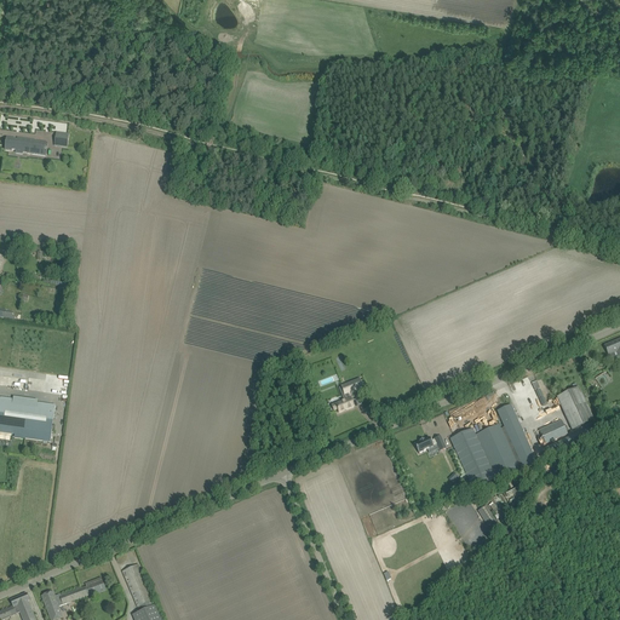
[(55,147),(67,148),(69,135),(57,133),(55,147)]
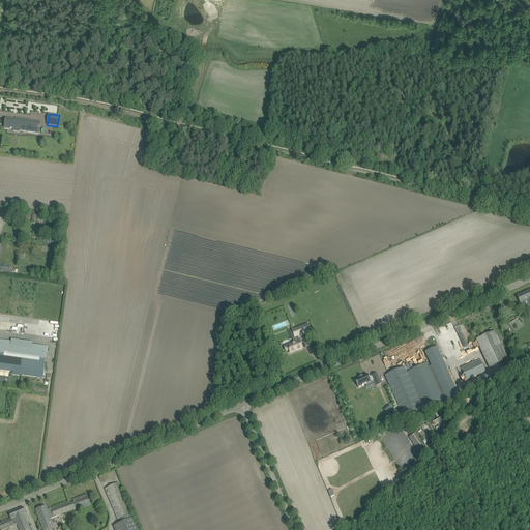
[(4,128),(10,129),(10,128),(13,129),(13,130),(20,131),(20,129),(24,130),(23,130),(38,133),(39,129),(36,129),(36,125),(39,126),(40,123),(36,122),(36,123),(30,122),(30,120),(16,118),(16,120),(13,120),(13,119),(6,118),(4,128)]
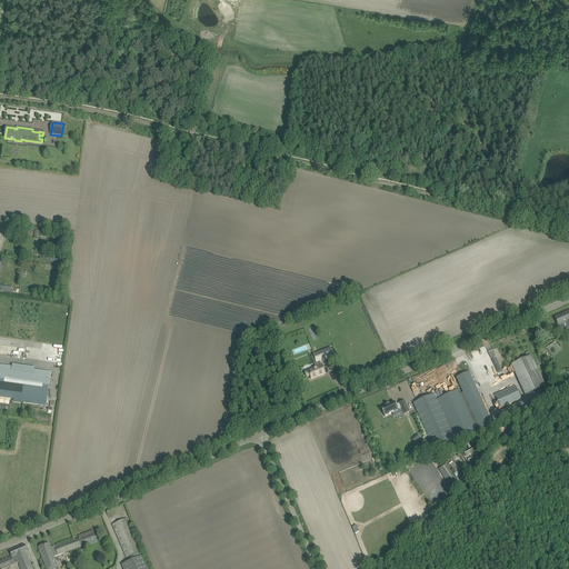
[(0,291),(13,293),(15,291),(11,291),(12,287),(6,287),(6,285),(0,283),(0,291)]
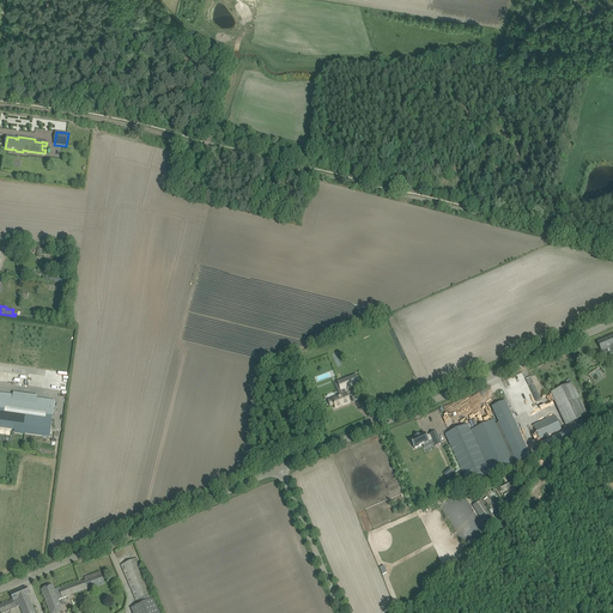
[(612,335),(598,343),(601,352),(611,349),(612,352),(612,353),(612,335)]
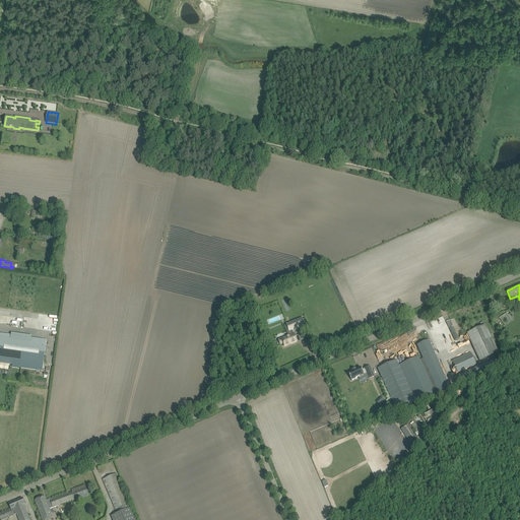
[(48,327),(49,316),(38,316),(38,327),(48,327)]
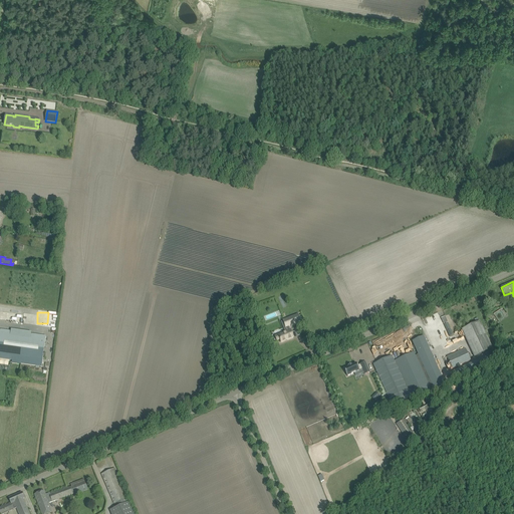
[(298,314),(292,317),(283,320),(286,327),(284,328),(285,332),(275,336),(277,340),(280,339),(281,342),(293,337),(290,330),(289,327),(301,322),(298,314)]
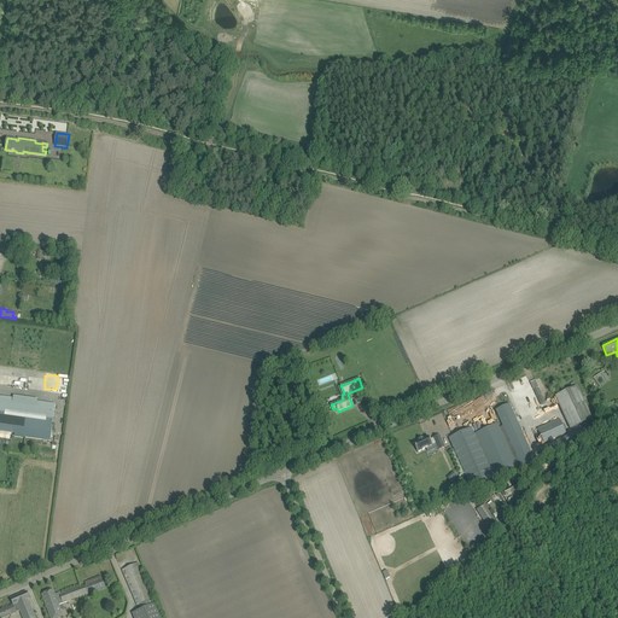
[(305,379),(295,383),(285,386),(289,398),(308,391),(309,390),(305,379)]
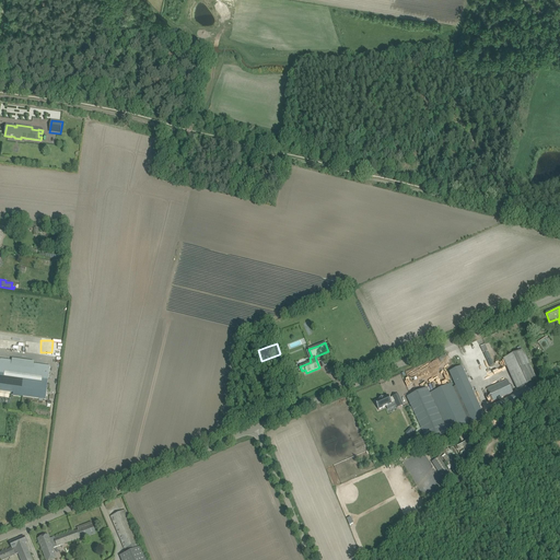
[(503,359),(517,389),(537,381),(523,350),(503,359)]
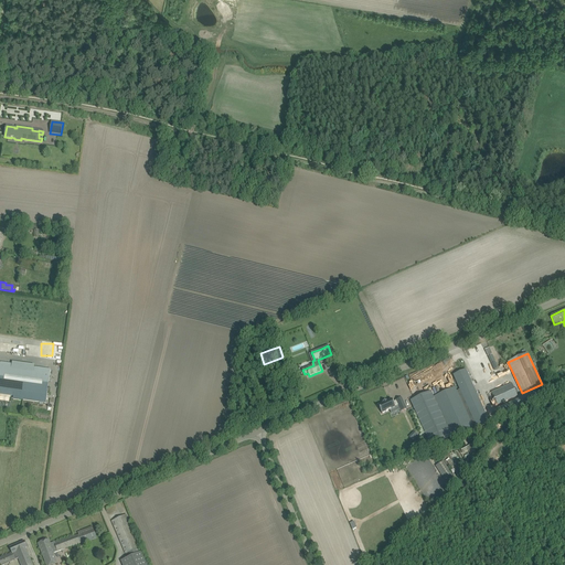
[(0,394),(13,396),(13,398),(46,403),(48,388),(49,382),(50,375),(22,372),(23,364),(12,362),(12,364),(1,363),(0,370),(0,394)]
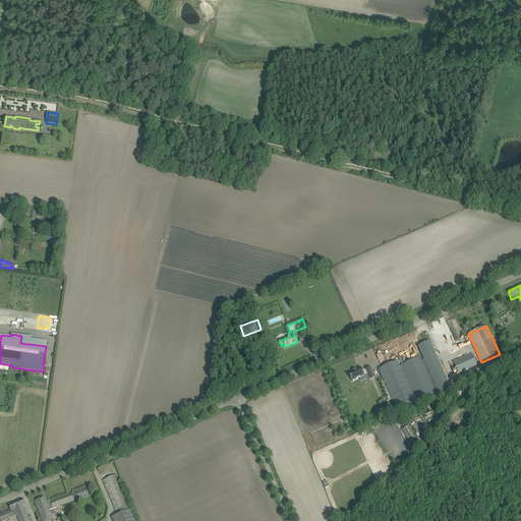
[(451,390),(445,374),(429,341),(418,346),(424,359),(420,361),(419,357),(400,366),(397,361),(379,369),(398,412),(440,394),(440,395),(451,390)]
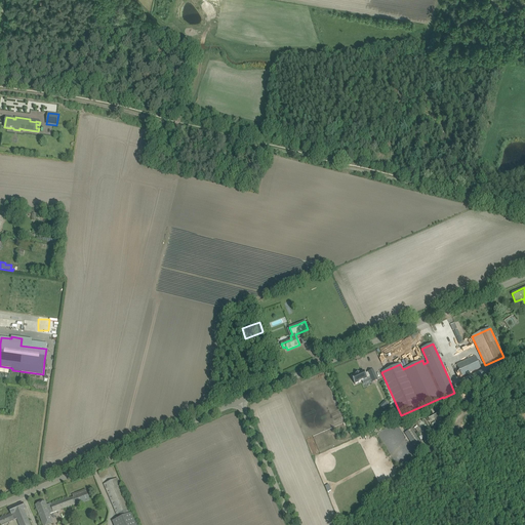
[(456,373),(458,377),(480,367),(476,358),(457,366),(459,371),(456,373)]
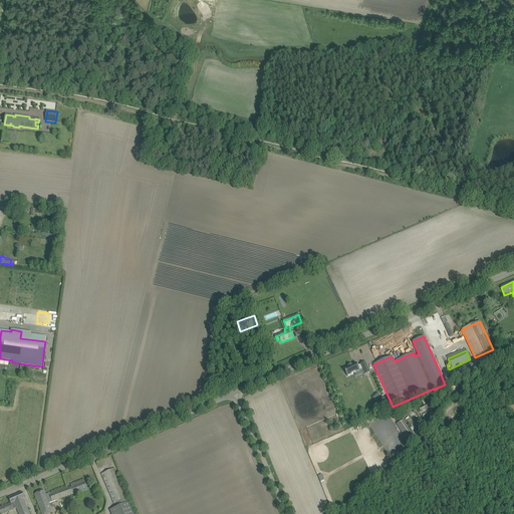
[(449,372),(453,381),(491,364),(487,355),(449,372)]
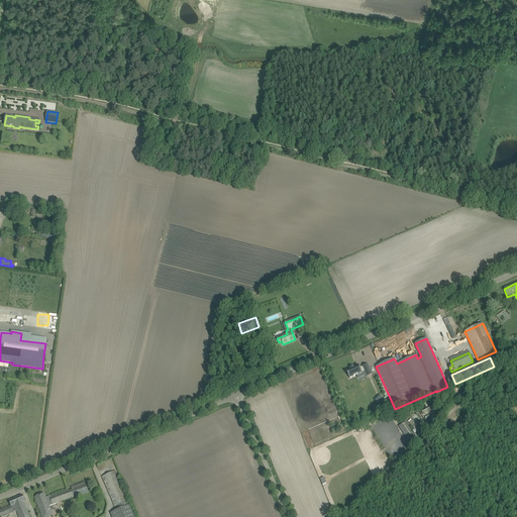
[(347,370),(347,371),(346,372),(349,379),(351,378),(352,378),(353,377),(362,373),(365,372),(367,377),(373,375),(368,364),(363,367),(363,368),(359,369),(358,366),(356,367),(356,366),(355,367),(354,368),(353,367),(350,369),(350,370),(349,370),(348,369),(347,370)]
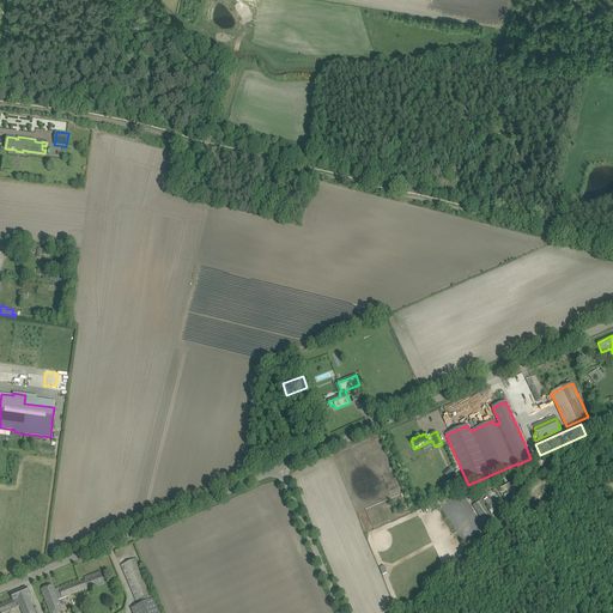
[(449,468),(443,474),(448,479),(454,473),(449,468)]
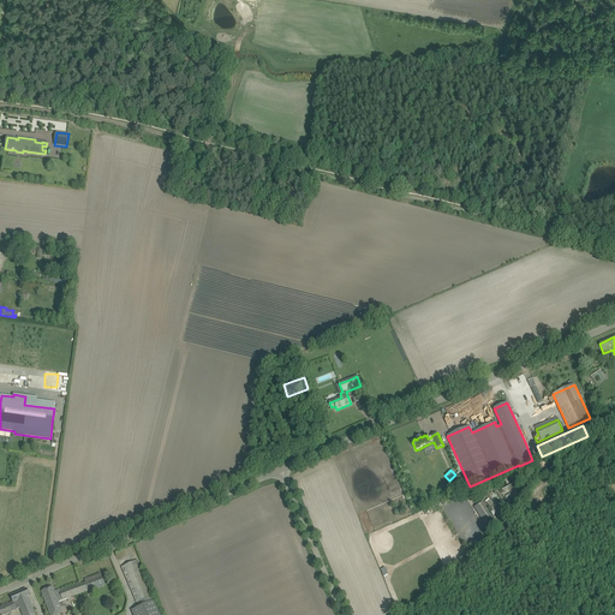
[(512,473),(501,477),(503,482),(513,477),(514,478),(518,477),(515,471),(512,473)]
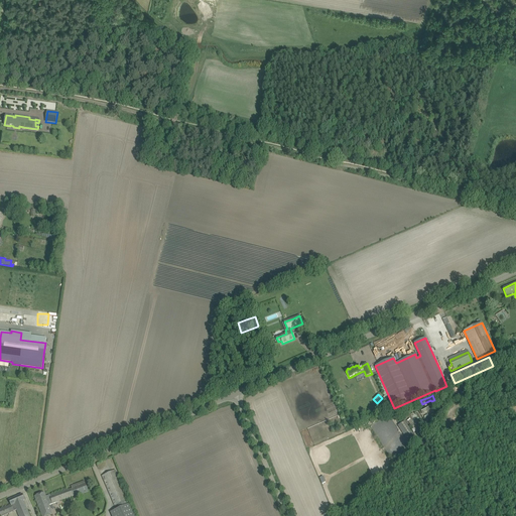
[(435,407),(433,408),(431,404),(420,410),(418,411),(421,415),(422,414),(426,412),(430,418),(436,414),(438,417),(441,416),(444,415),(443,414),(445,413),(443,410),(438,413),(435,407)]
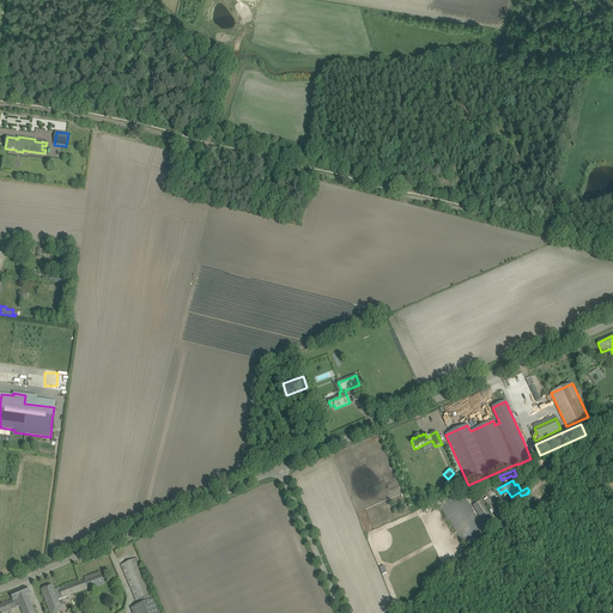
[(474,505),(479,514),(484,520),(491,515),(481,501),(474,505)]
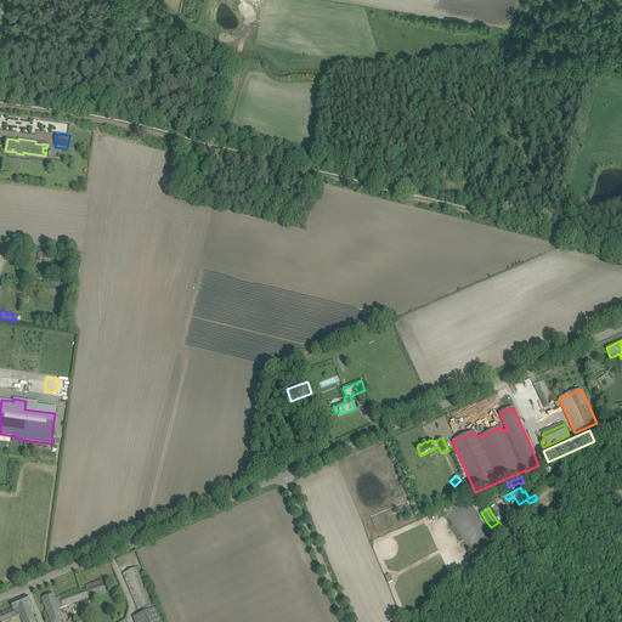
[(140,609),(142,614),(134,617),(135,621),(162,621),(157,608),(154,603),(139,567),(123,574),(139,610),(140,609)]
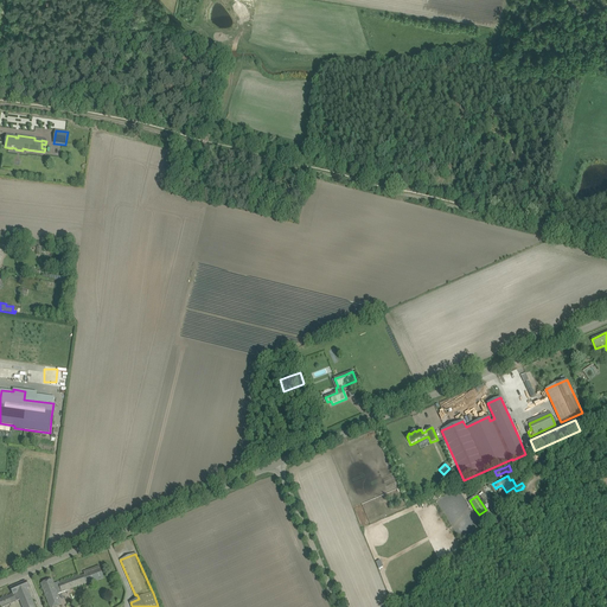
[(42,583),(44,589),(50,606),(56,606),(62,605),(57,594),(87,583),(89,582),(90,583),(104,579),(100,568),(87,573),(87,574),(83,575),(59,585),(58,583),(53,585),(52,580),(42,583)]
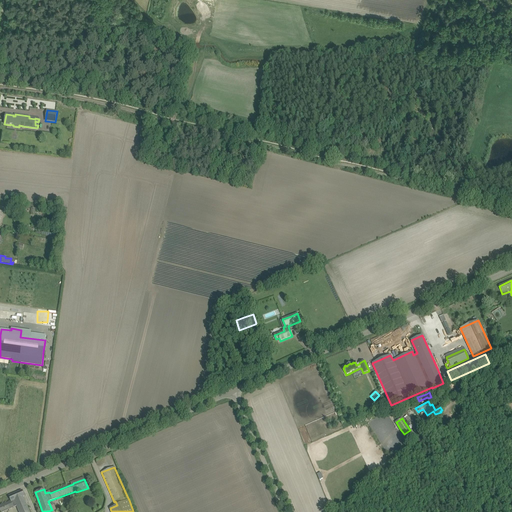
[(3,511),(17,506),(19,511),(29,511),(23,497),(25,496),(22,490),(9,496),(11,501),(0,505),(0,509),(1,511),(3,511)]
